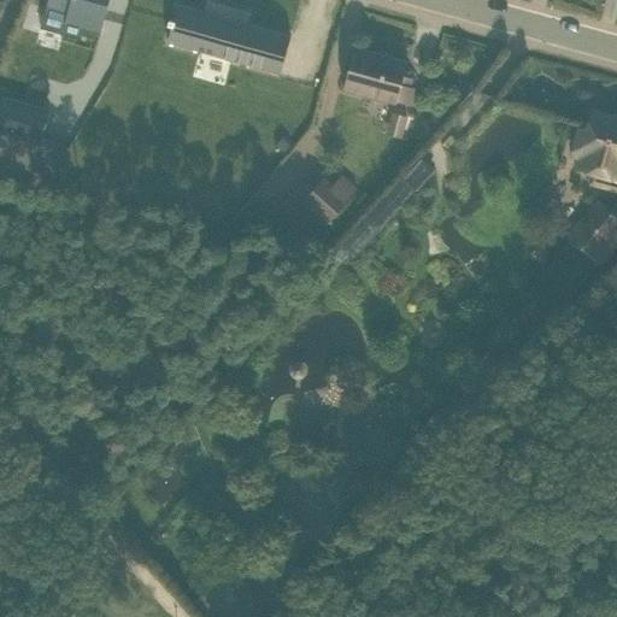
[(81,35),(98,40),(109,0),(47,0),(40,29),(80,40),(81,35)]
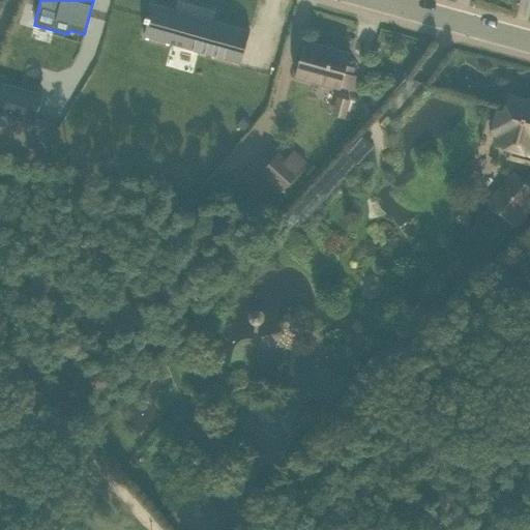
[(211,22),(214,12),(177,2),(175,11),(152,5),(148,19),(145,18),(144,23),(147,24),(143,37),(240,64),(249,32),(211,22)]
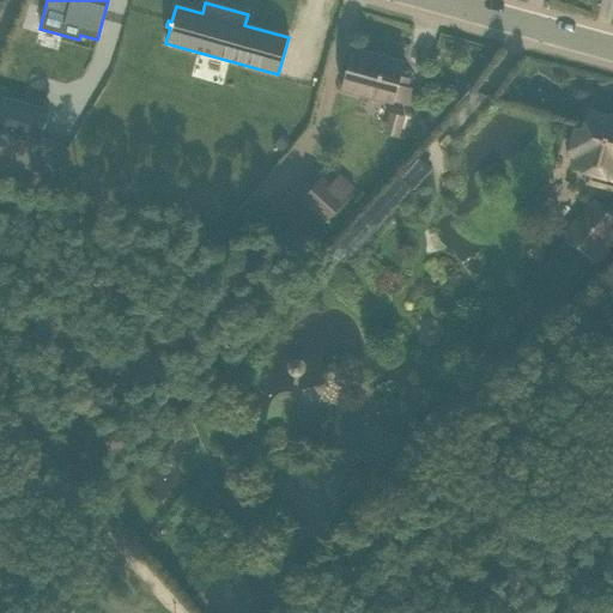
[(340,90),(393,104),(394,102),(407,105),(412,89),(407,87),(411,79),(400,76),(404,62),(352,48),(340,90)]
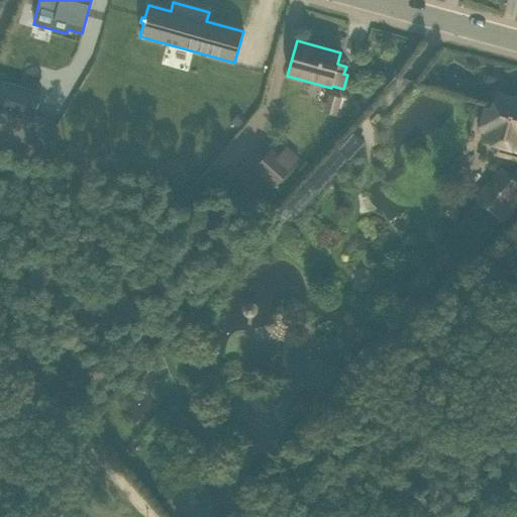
[(0,90),(0,112),(56,128),(58,122),(33,115),(40,92),(3,82),(0,90)]
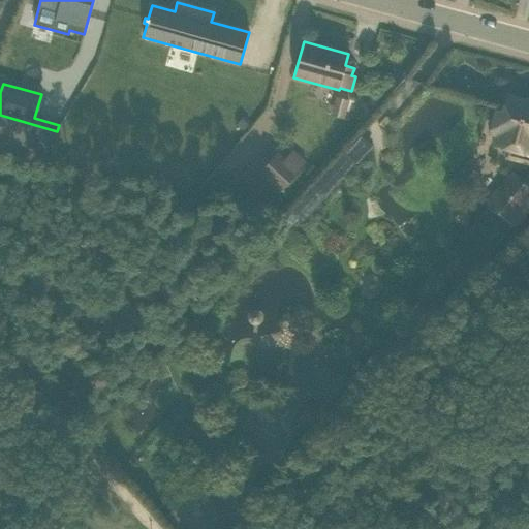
[(528,106),(527,106),(528,101),(507,96),(503,111),(495,109),(488,132),(489,132),(489,135),(493,136),(491,146),(501,149),(501,150),(505,151),(503,159),(528,165),(528,106)]
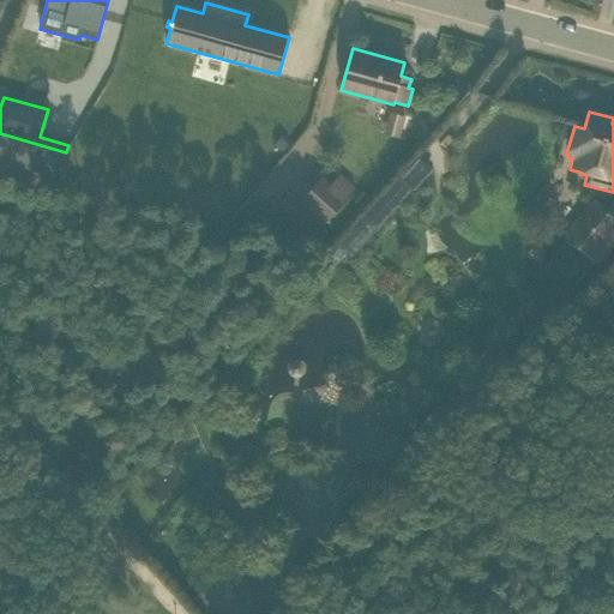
[(384,134),(399,139),(405,116),(390,113),(384,134)]
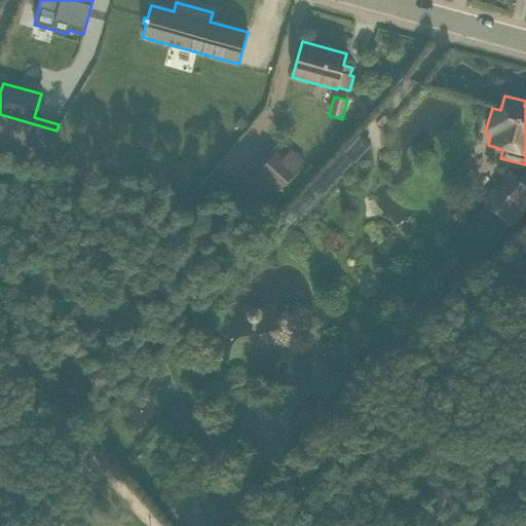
[(0,138),(44,151),(57,130),(0,114),(0,138)]
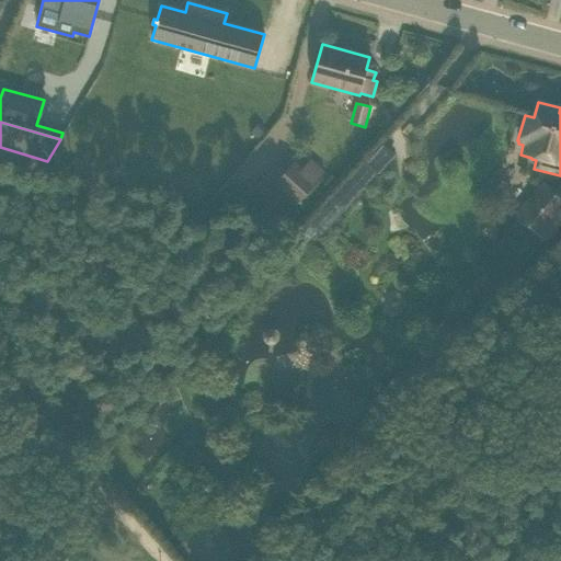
[(364,161),(377,174),(395,156),(380,142),(364,161)]
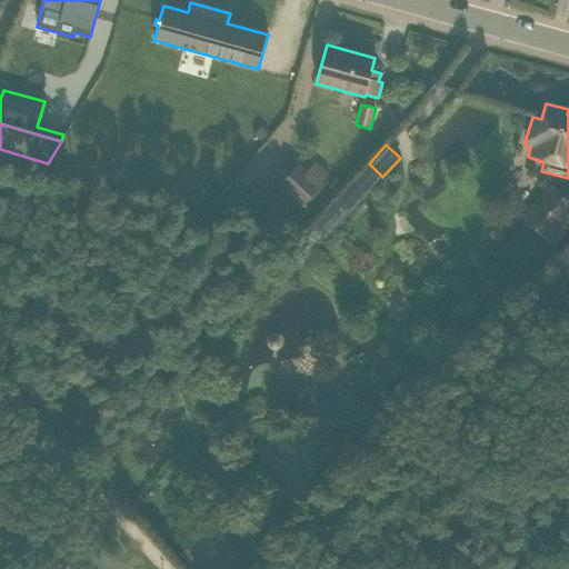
[(278,188),(301,208),(321,186),(320,183),(329,173),(316,162),(306,171),(298,166),(278,188)]
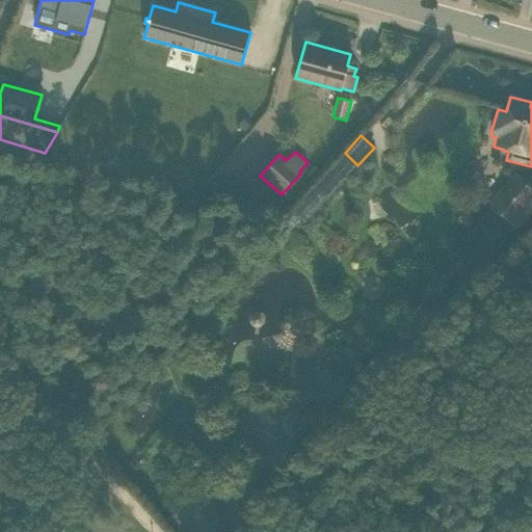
[(531,208),(531,188),(527,184),(502,214),(504,217),(501,221),(511,230),(514,224),(516,227),(531,208)]
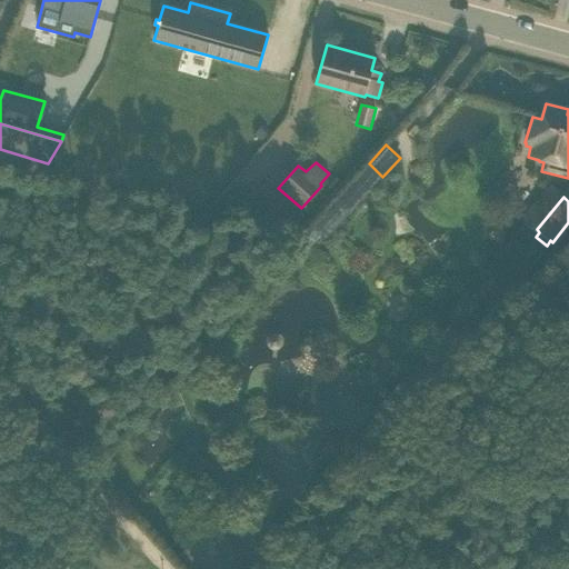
[(272,350),(276,350),(278,350),(280,348),(282,346),(282,343),(282,340),(281,338),(279,336),(277,335),(275,333),(271,335),(269,336),(268,338),(266,340),(266,342),(267,345),(268,347),(270,349),(272,350)]
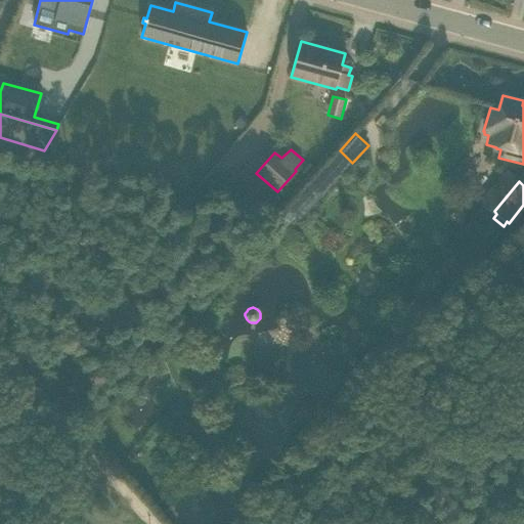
[(461,403),(470,409),(481,392),(472,386),(461,403)]
